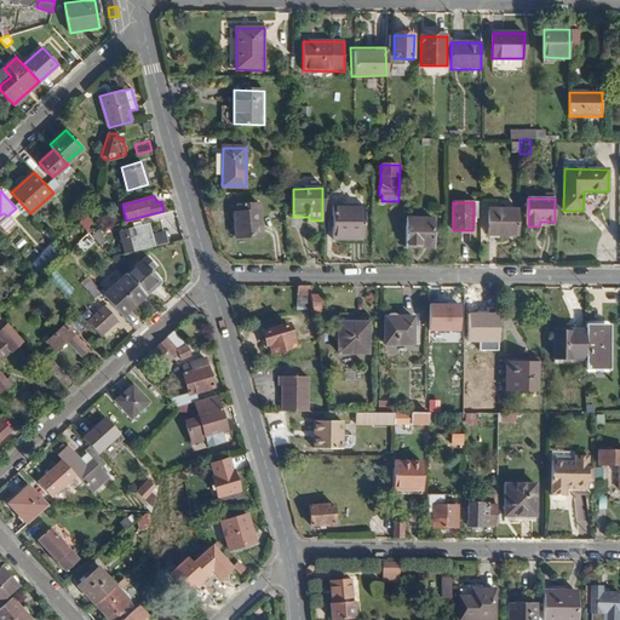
[(103,216),(102,205),(95,206),(92,218),(103,216)]
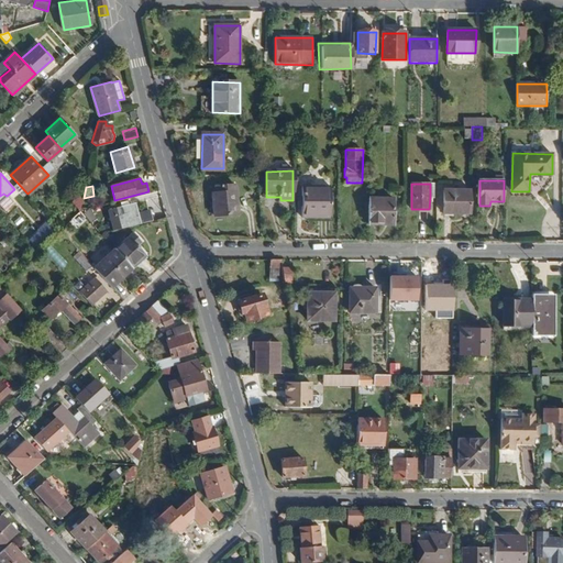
[(212,194),(214,217),(239,214),(236,186),(216,187),(216,194),(212,194)]
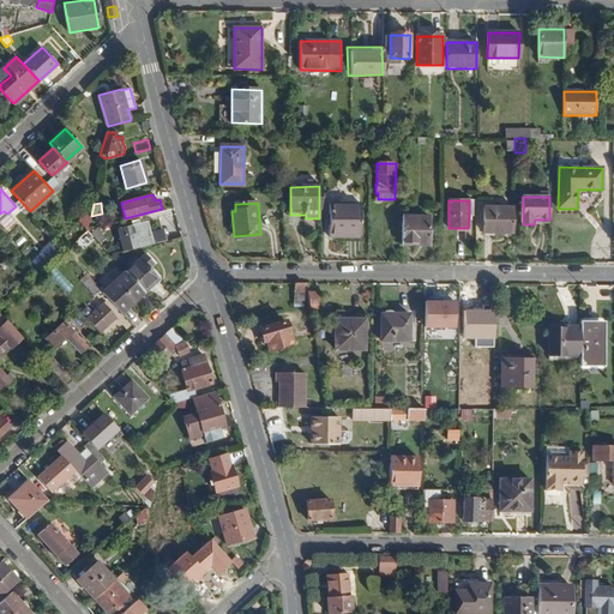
[(330,204),(329,238),(360,239),(360,204),(330,204)]
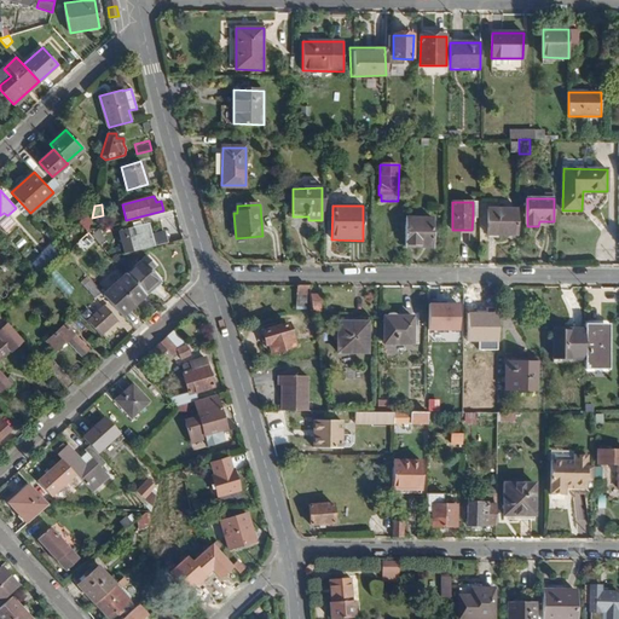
[(518,236),(519,210),(489,209),(489,235),(518,236)]
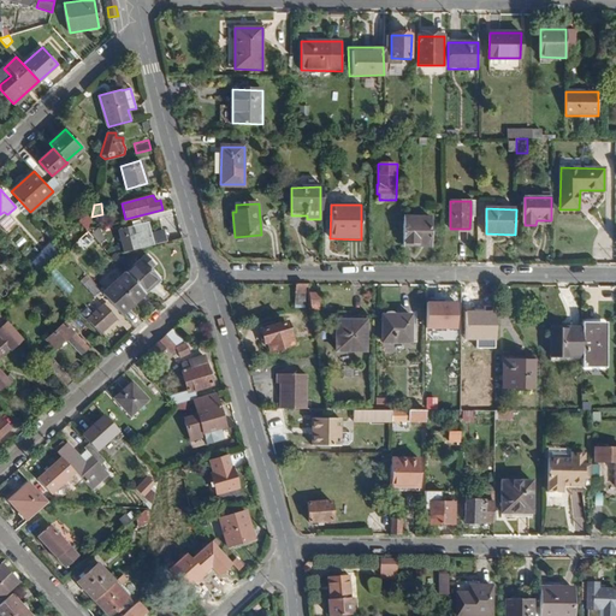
[(430,247),(430,218),(404,217),(404,247),(430,247)]
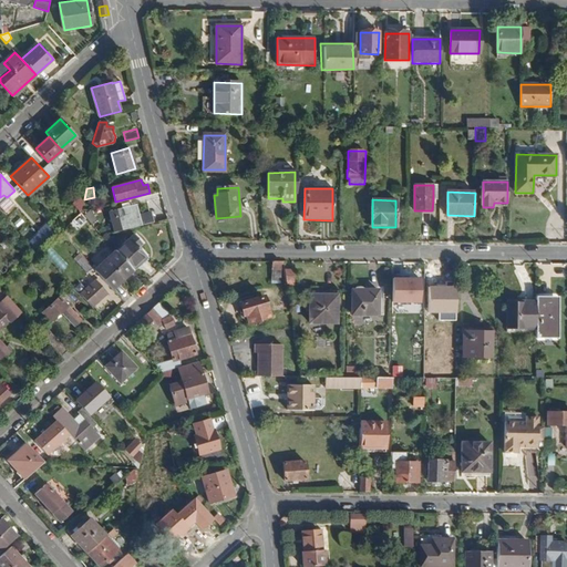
[(153,222),(150,212),(137,215),(134,205),(110,210),(115,232),(153,222)]
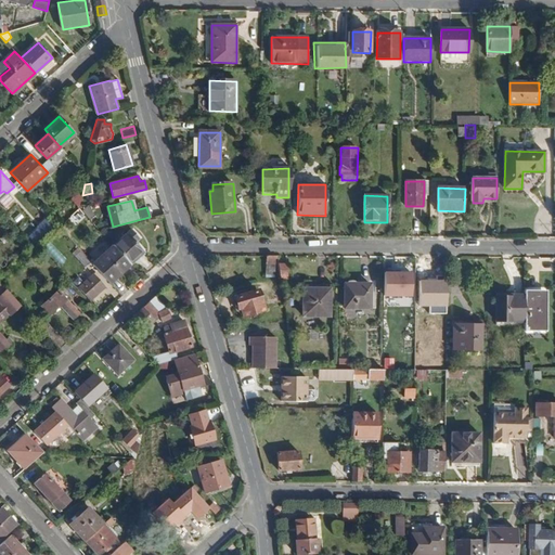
[(94,215),(88,207),(81,211),(87,217),(89,219),(94,215)]
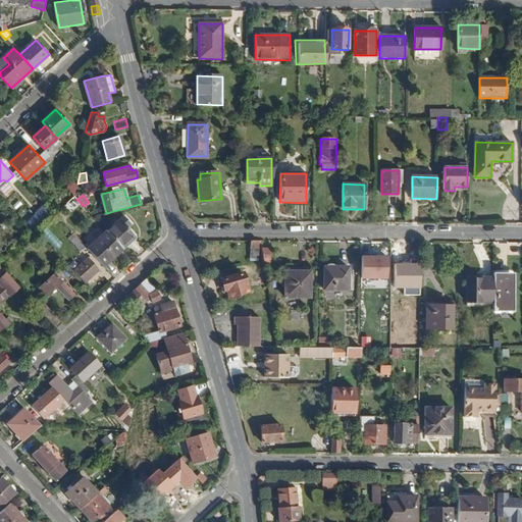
[(72,212),(82,204),(76,199),(74,196),(65,204),(72,212)]
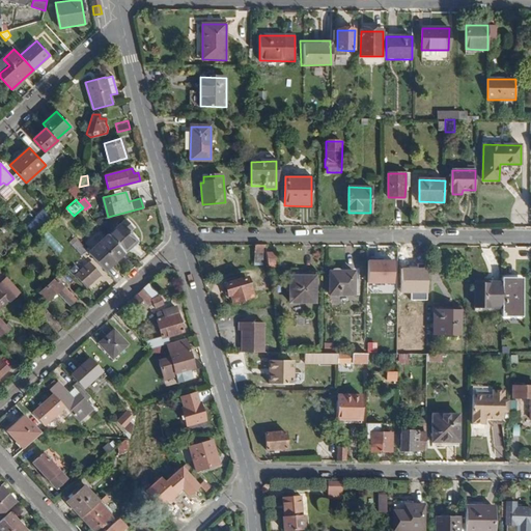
[(54,217),(49,212),(44,217),(48,222),(54,217)]
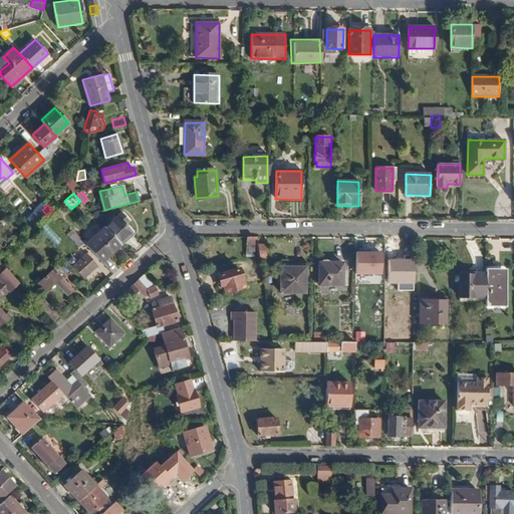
[(134,232),(126,225),(131,221),(121,212),(104,228),(120,244),(134,232)]
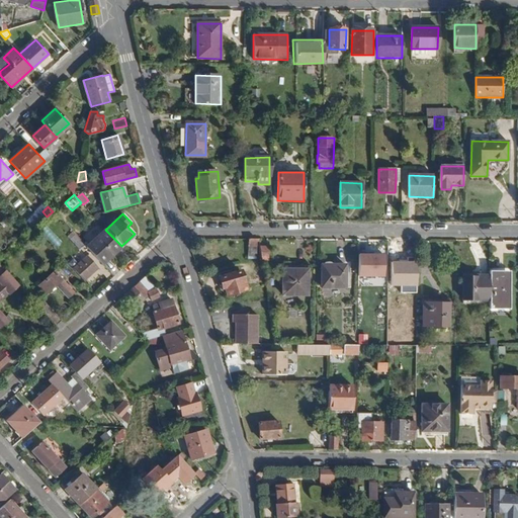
[(102,263),(121,246),(105,230),(87,247),(102,263)]
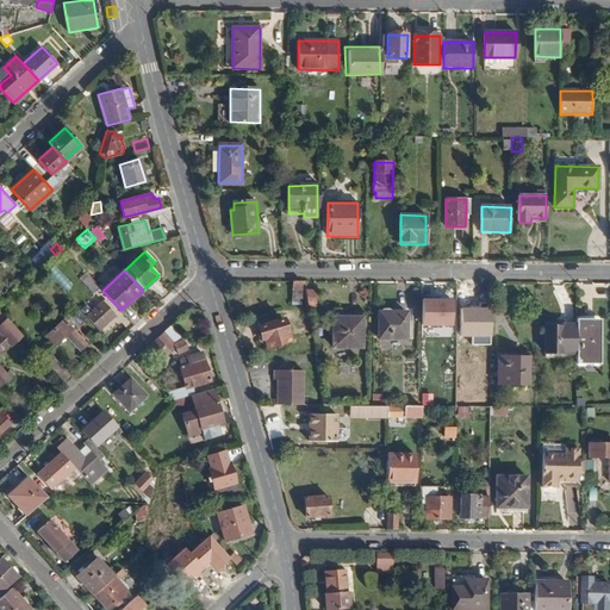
[(100,287),(88,275),(82,281),(94,293),(100,287)]
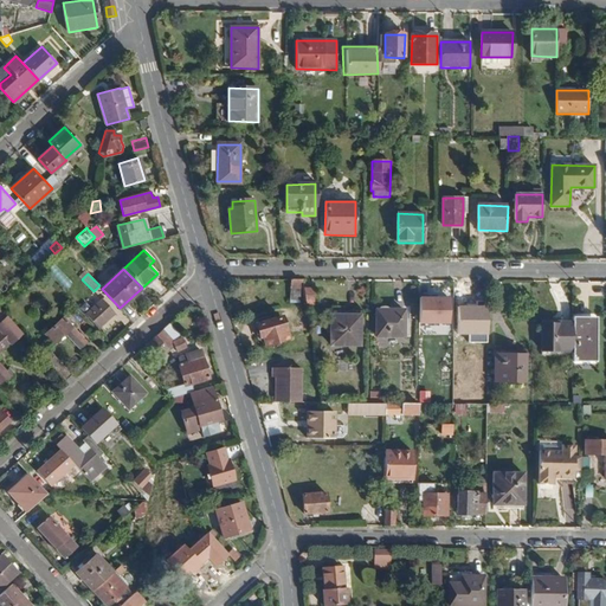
[(300,301),(301,281),(291,281),(291,301),(300,301)]
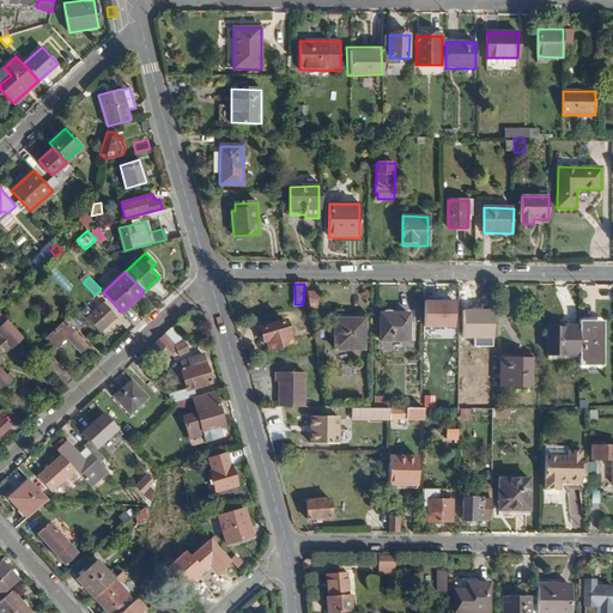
[(319,309),(319,291),(308,291),(311,310),(319,309)]
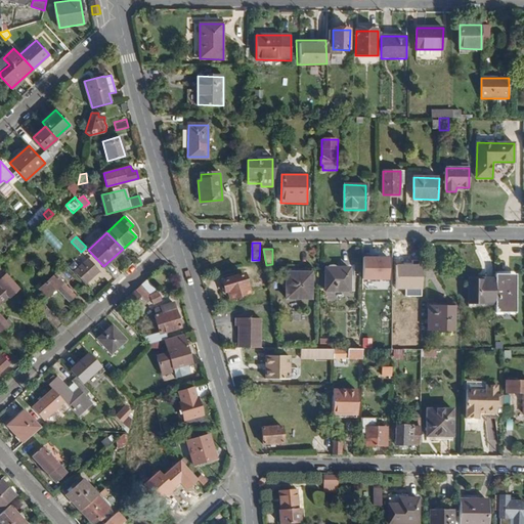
[(99,270),(88,258),(75,271),(86,282),(99,270)]
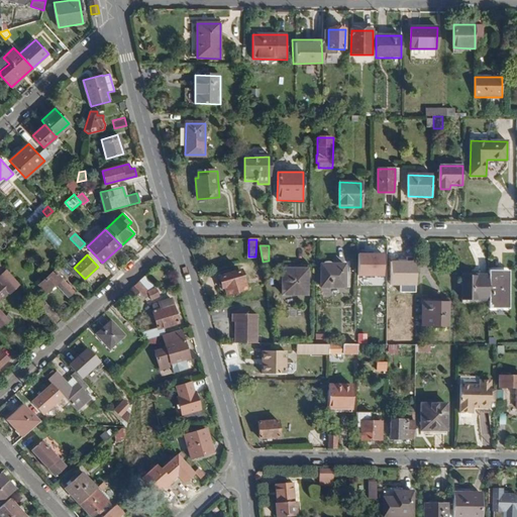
[(374,257),(367,257),(367,266),(392,267),(393,256),(374,256),(374,257)]
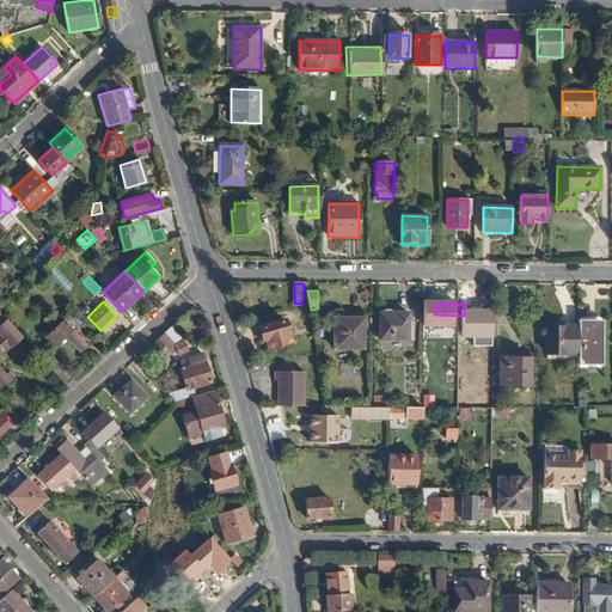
[(6,374),(0,367),(0,353),(10,346),(11,347),(23,336),(0,310),(0,385),(1,386),(6,383),(8,385),(14,380),(16,377),(10,371),(6,374)]
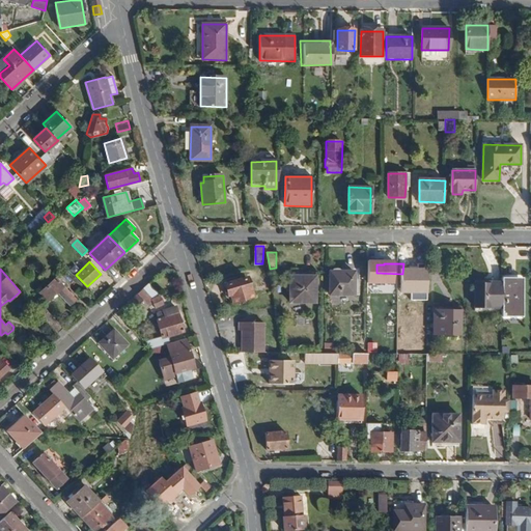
[(290,271),(290,303),(315,303),(316,272),(290,271)]
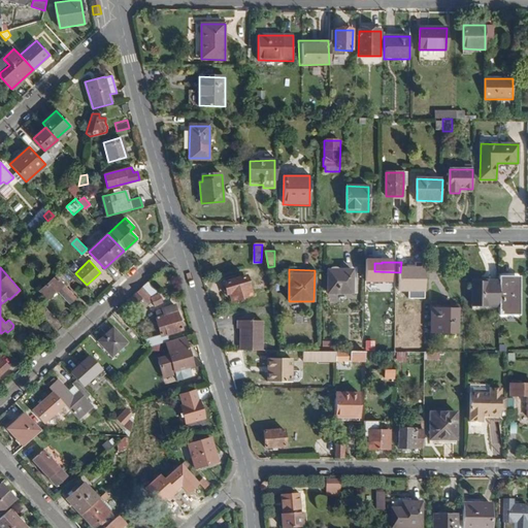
[(329,270),(328,293),(353,294),(353,270),(329,270)]
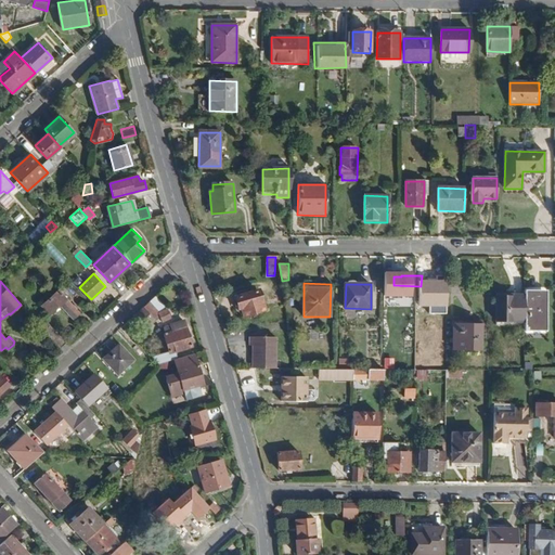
[(80,313),(59,289),(41,306),(49,314),(60,305),(73,319),(80,313)]
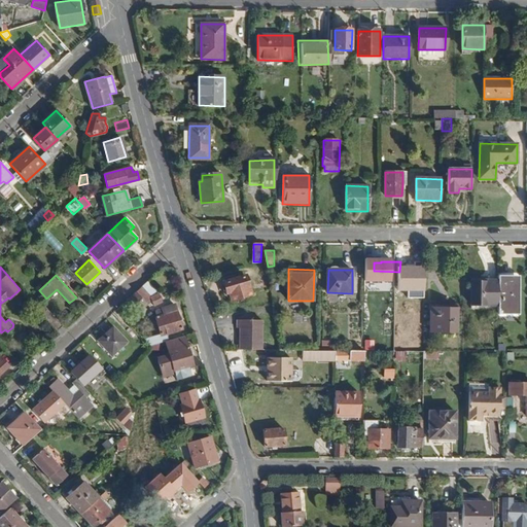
[(251,295),(246,276),(223,282),(229,302),(237,300),(245,297),(251,295)]
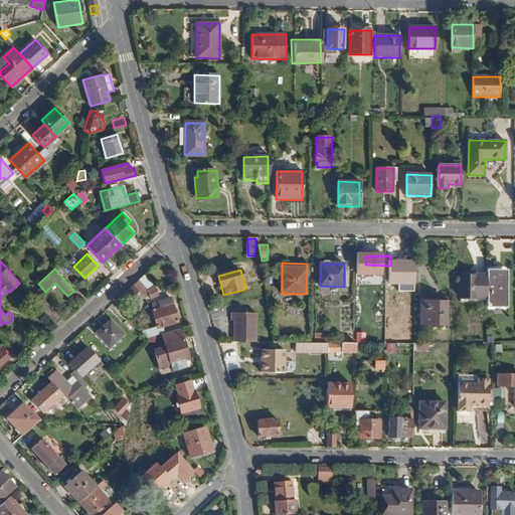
[(507,307),(507,277),(500,277),(500,270),(487,271),(487,275),(487,299),(487,307),(507,307)]
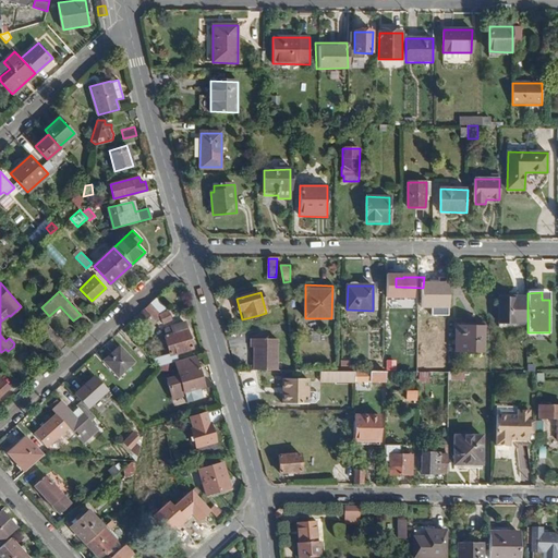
[(168,310),(156,298),(149,303),(160,314),(168,310)]
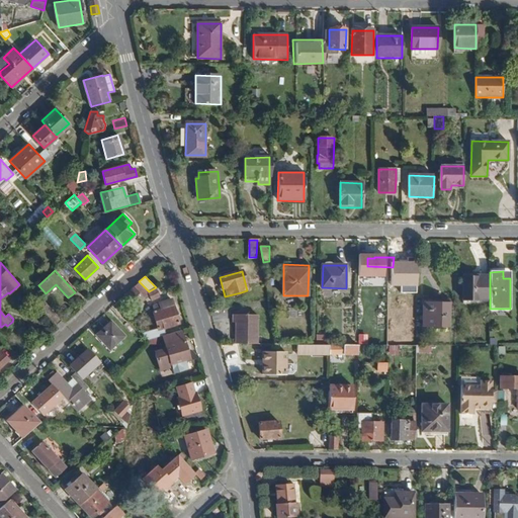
[(490,300),(490,276),(478,276),(478,277),(464,277),(463,300),(490,300)]
